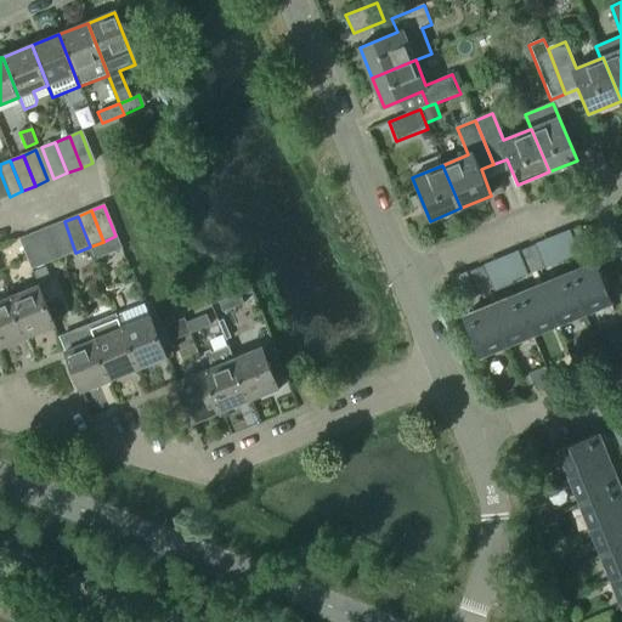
[(63,258),(75,253),(64,221),(50,227),(63,258)]
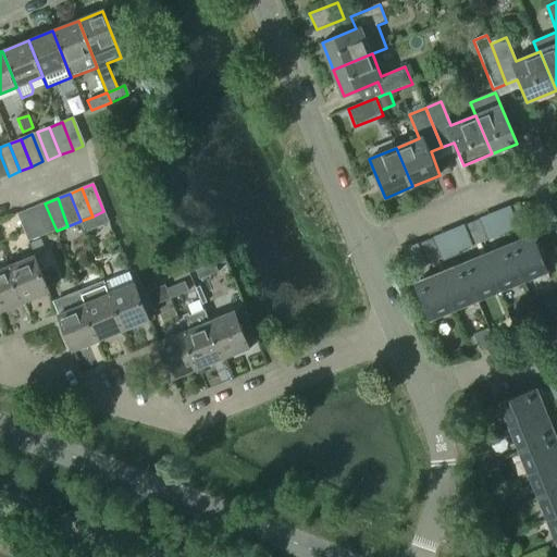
[(519,229),(528,224),(519,205),(510,208),(519,229)]
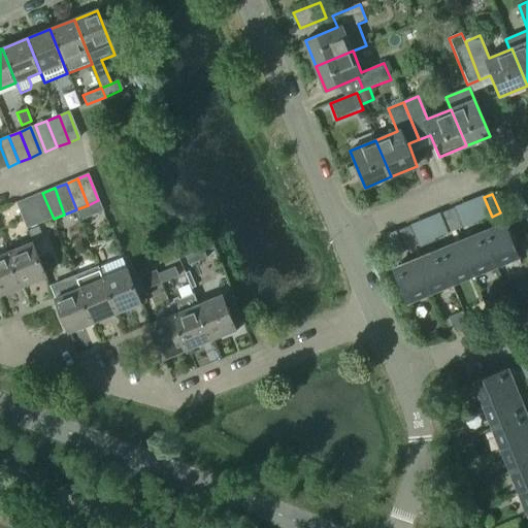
[(37,226),(48,221),(37,195),(27,199),(37,226)]
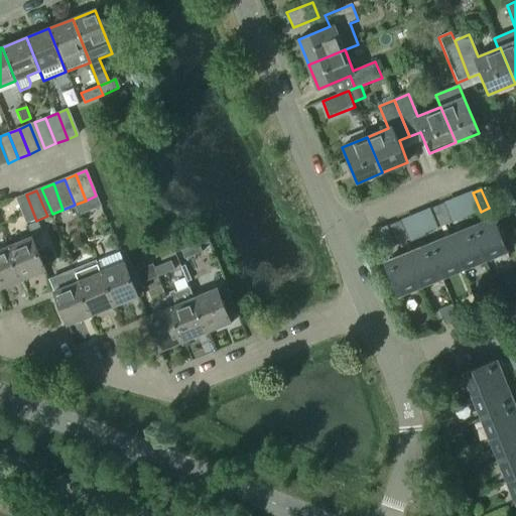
[(25,225),(36,221),(26,195),(15,199),(25,225)]
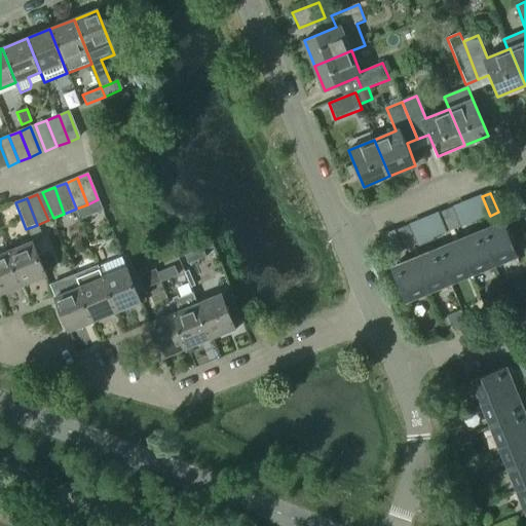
[(443,224),(457,218),(453,209),(439,214),(443,224)]
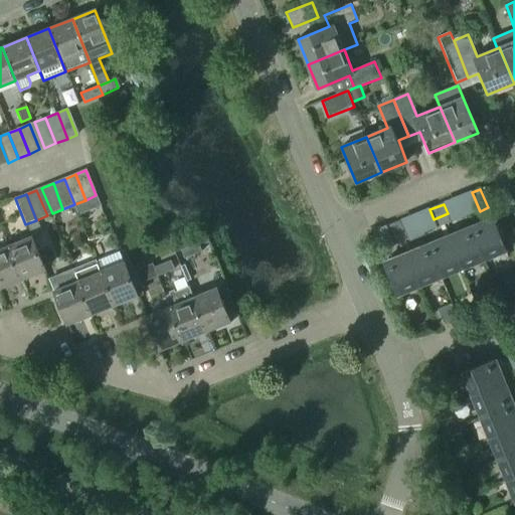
[(438,228),(452,223),(448,213),(434,219),(438,228)]
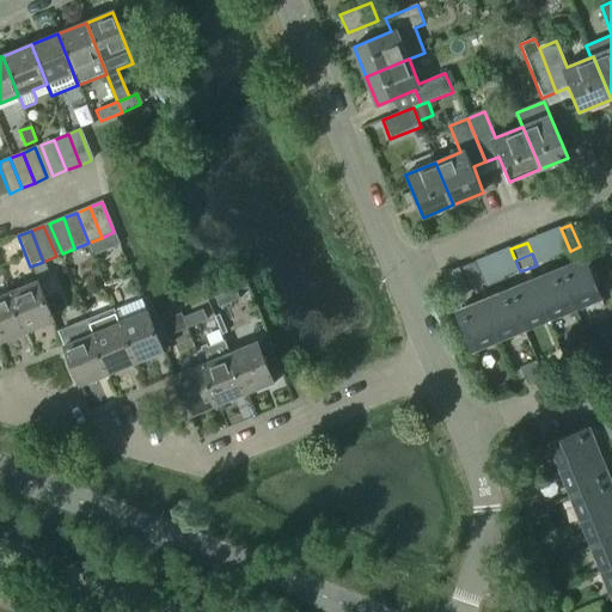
[(574,311),(600,300),(585,261),(558,271),(574,311)]
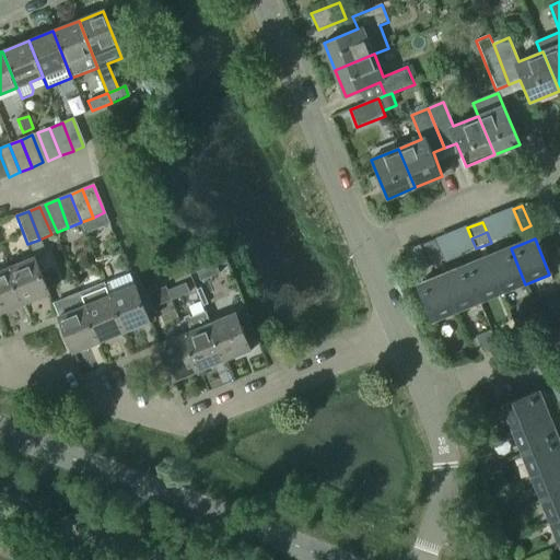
[(426,257),(441,251),(436,241),(421,247),(426,257)]
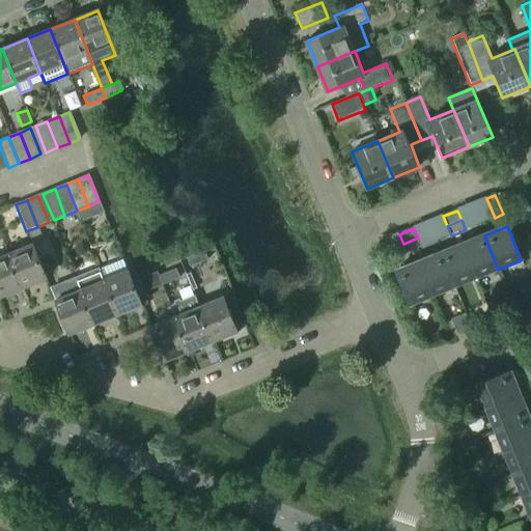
[(30,233),(34,243),(44,239),(39,229),(30,233)]
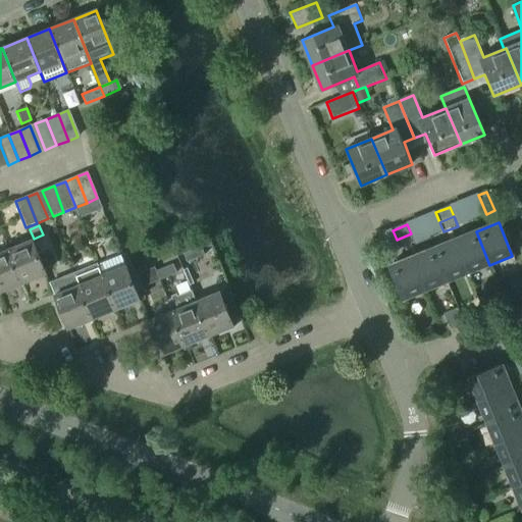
[(468,273),(489,265),(476,231),(455,240),(468,273)]
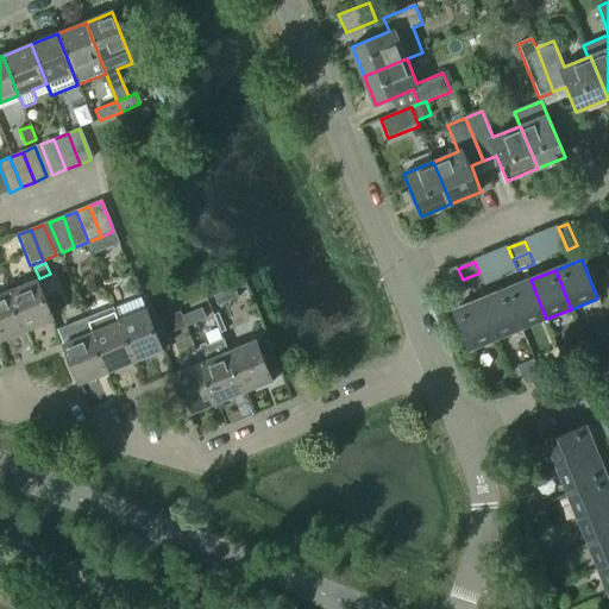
[(466,290),(483,284),(479,272),(463,280),(466,290)]
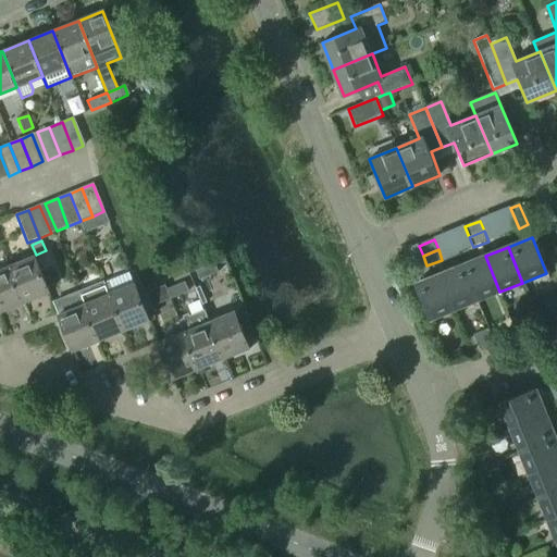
[(477,301),(499,292),(485,256),(461,265),(477,301)]
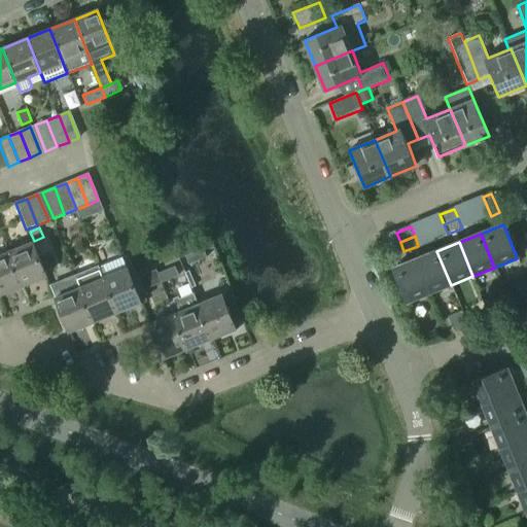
[(22,286),(45,277),(32,243),(8,252),(22,286)]
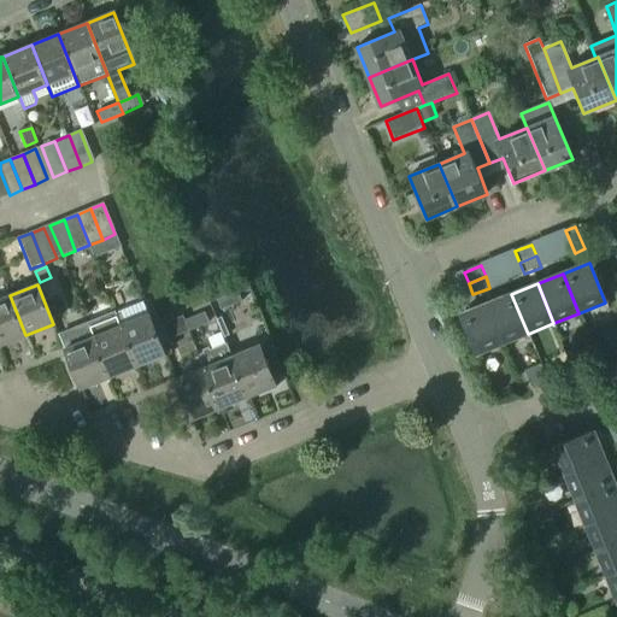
[(229,307),(241,303),(238,293),(217,300),(221,311),(229,307)]
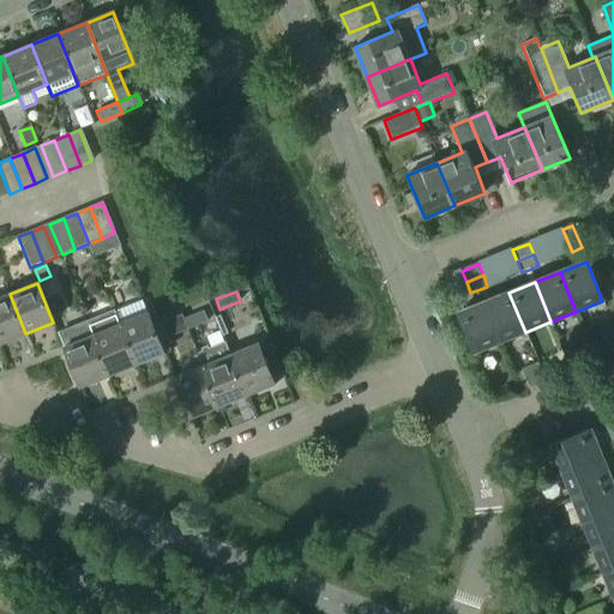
[(499,343),(525,332),(509,293),(483,304),(499,343)]
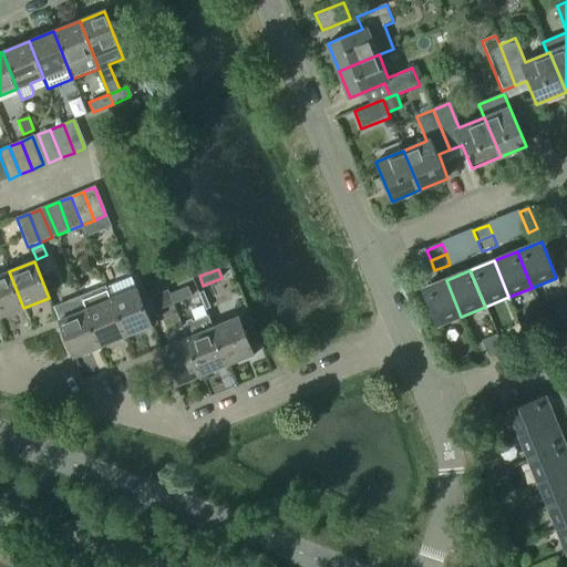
[(0,318),(23,308),(9,271),(0,275),(0,318)]
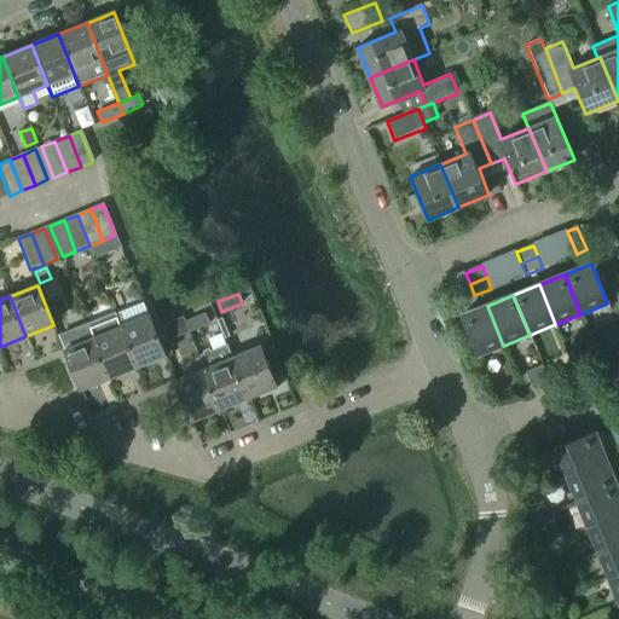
[(144,304),(116,314),(121,328),(137,368),(165,357),(144,304)]
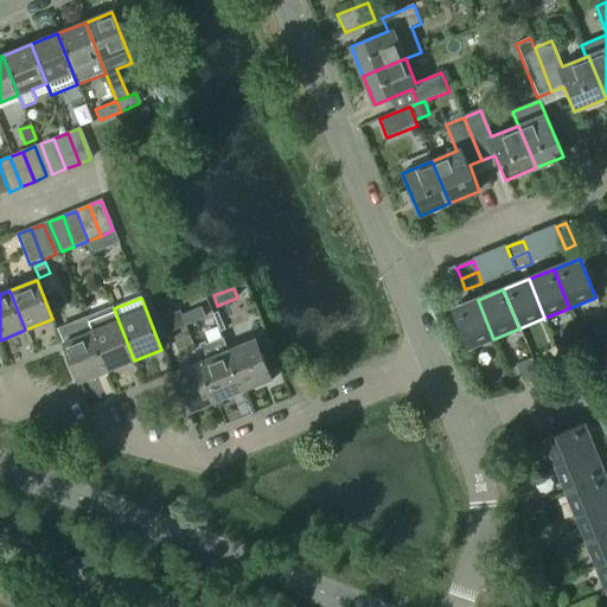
[(467,350),(493,339),(478,300),(452,311),(467,350)]
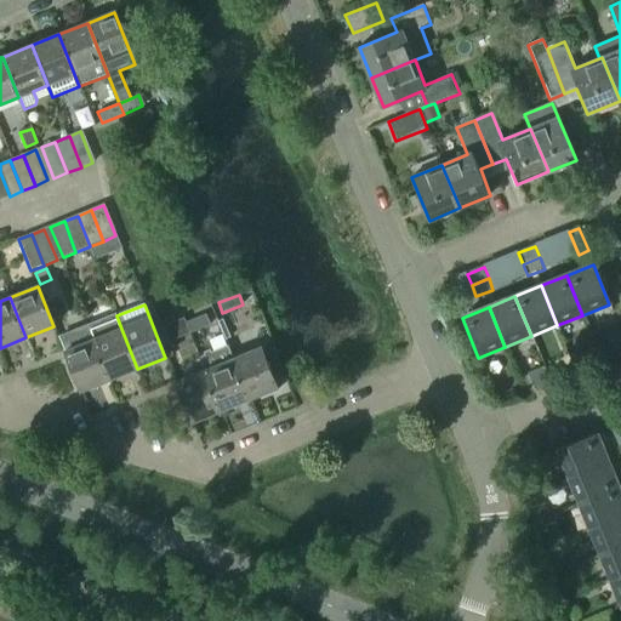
[(231,309),(222,313),(228,329),(237,326),(231,309)]
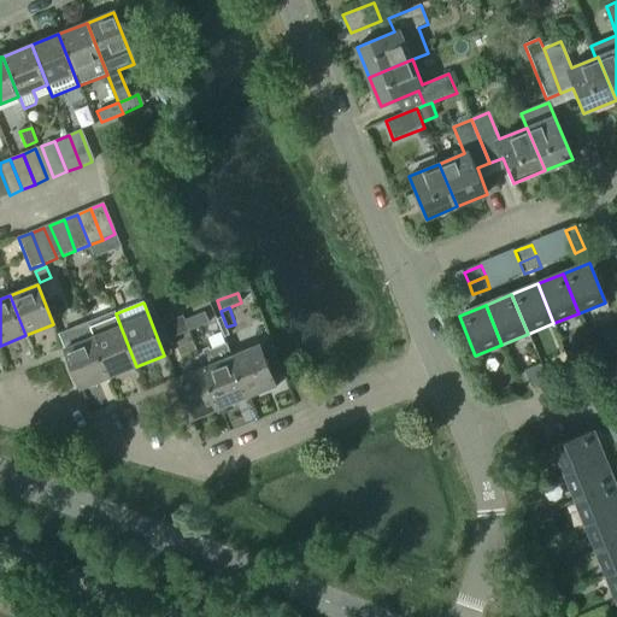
[(116,313),(115,312),(87,324),(93,338),(92,338),(109,377),(136,366),(121,327),(116,313)]
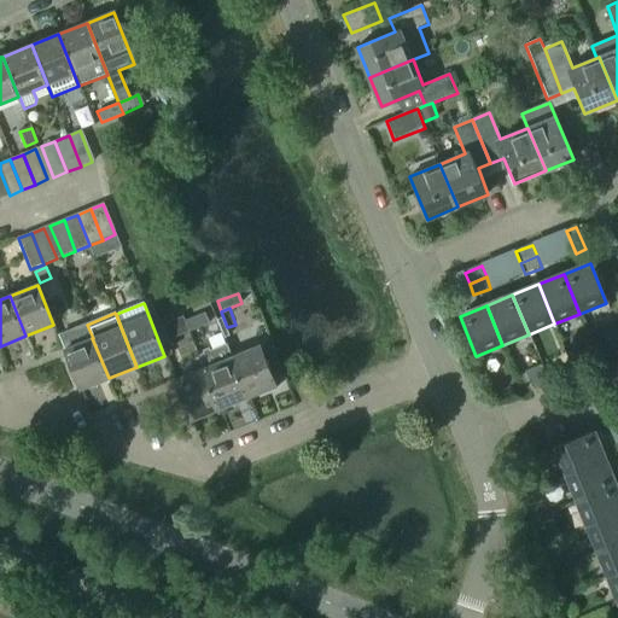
[(188,333),(208,325),(204,314),(184,322),(188,333)]
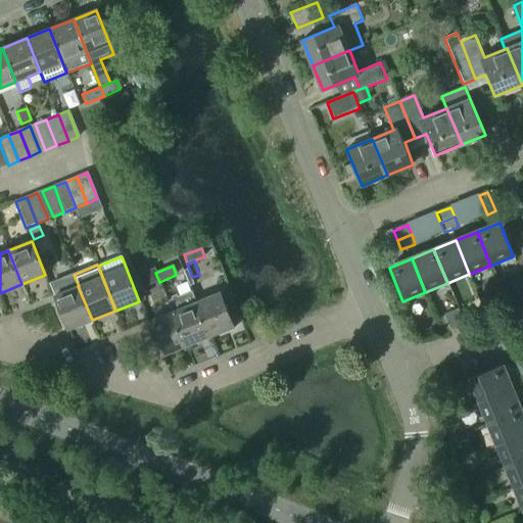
[(155,273),(154,269),(137,276),(142,289),(159,282),(155,273)]
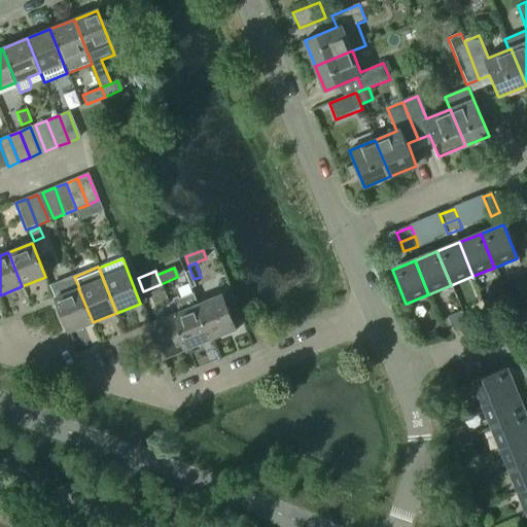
[(68,332),(69,331),(93,322),(78,288),(55,299),(68,332)]
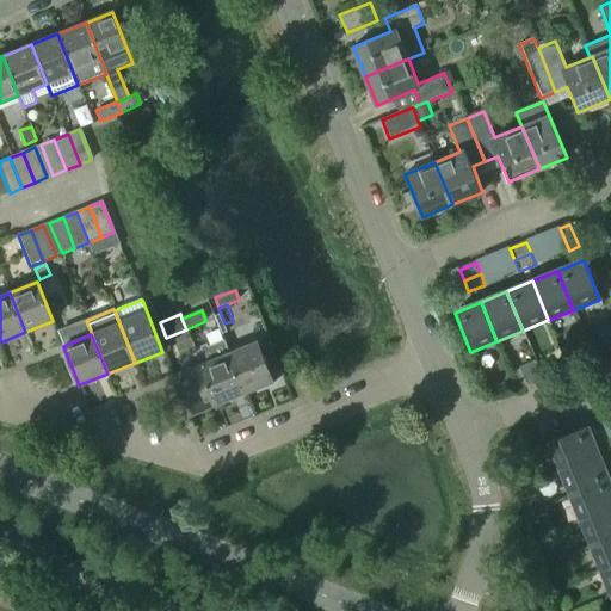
[(229,355),(224,341),(209,347),(208,345),(202,347),(202,350),(199,351),(198,356),(203,365),(201,366),(217,405),(245,394),(229,355)]
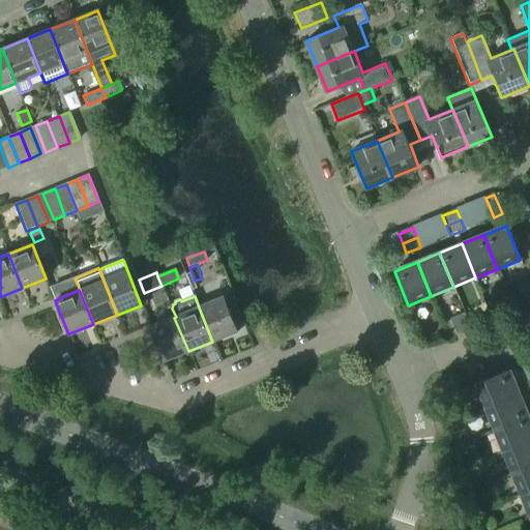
[(244,323),(234,297),(224,301),(223,297),(199,307),(212,342),(238,330),(236,326),(244,323)]
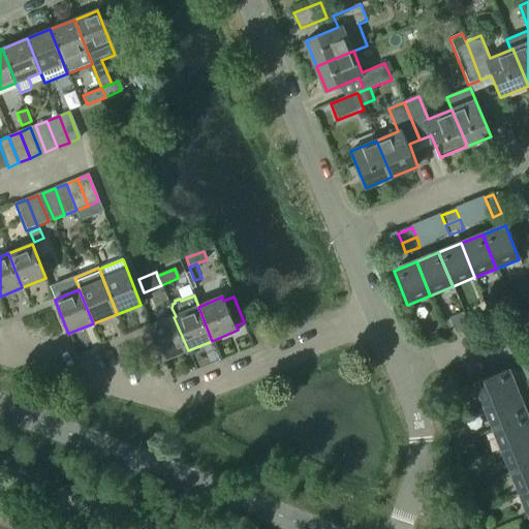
[(163,361),(188,350),(174,317),(150,327),(163,361)]
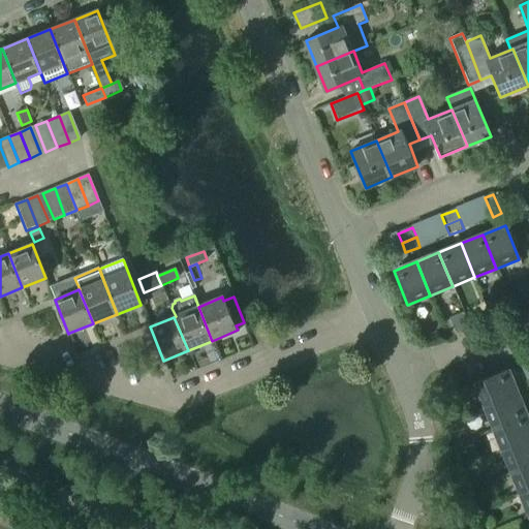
[(449,320),(443,323),(448,335),(455,332),(449,320)]
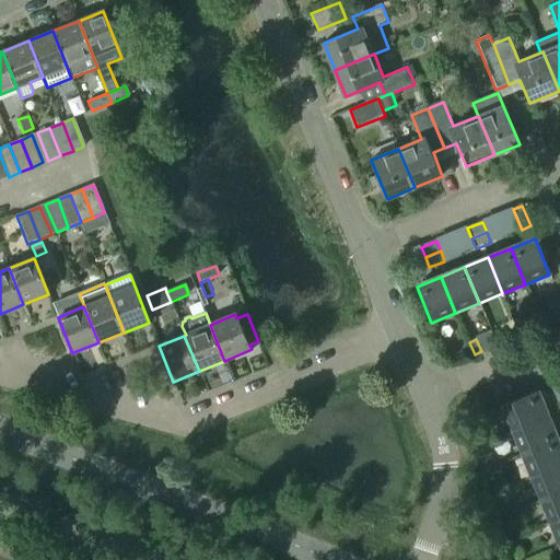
[(513,431),(549,417),(539,393),(503,407),(513,431)]
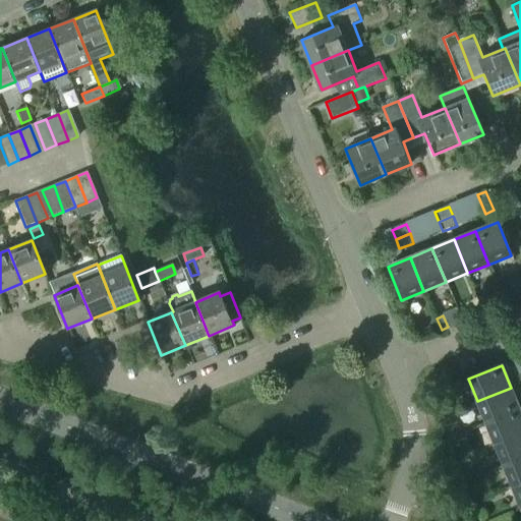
[(485,422),(520,409),(511,388),(477,401),(485,422)]
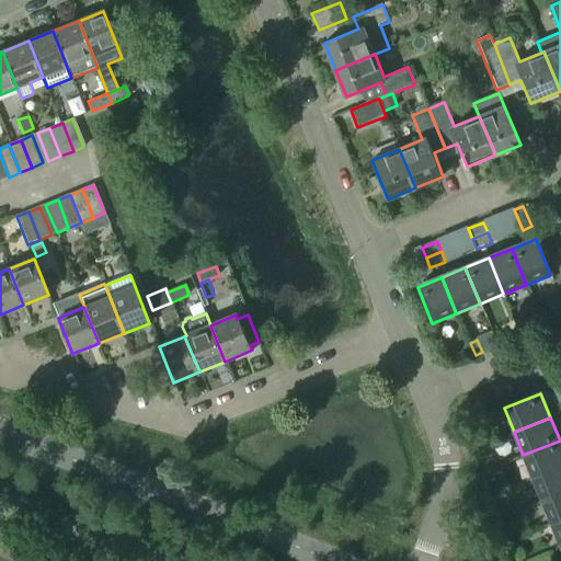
[(533,479),(560,467),(560,443),(560,441),(523,455),(533,479)]
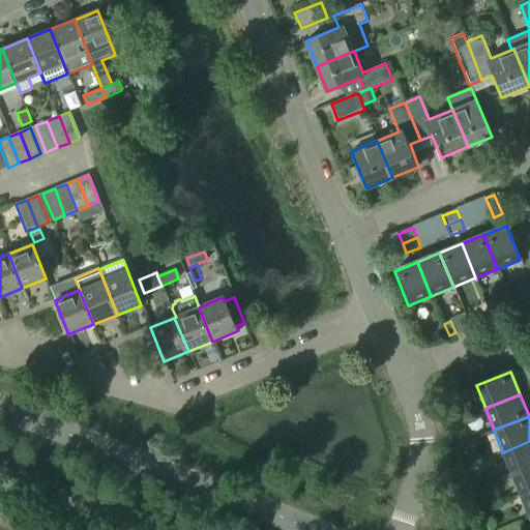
[(512,474),(529,466),(529,441),(503,452),(512,474)]
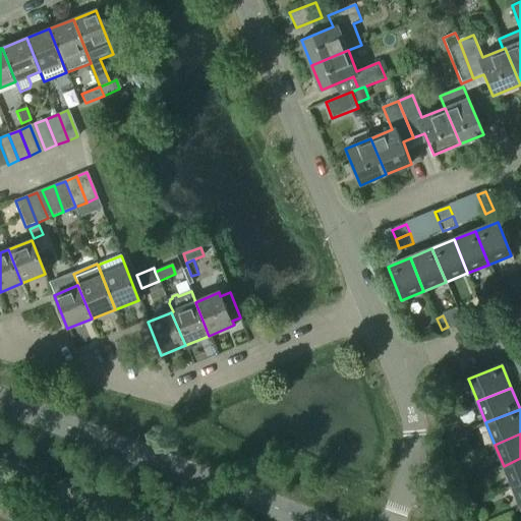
[(513,487),(520,483),(520,458),(504,466),(513,487)]
